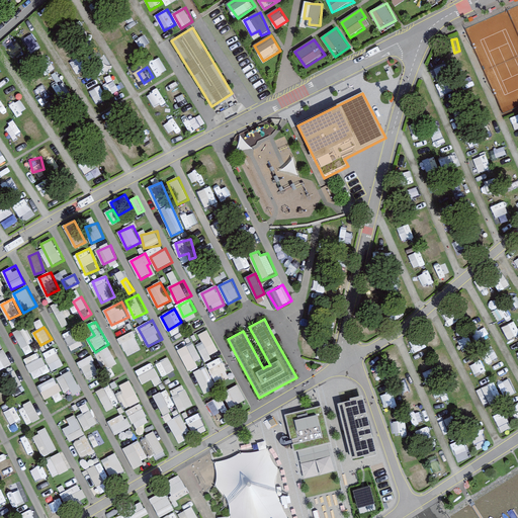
[(22,329),(15,332),(26,355),(33,351),(22,329)]
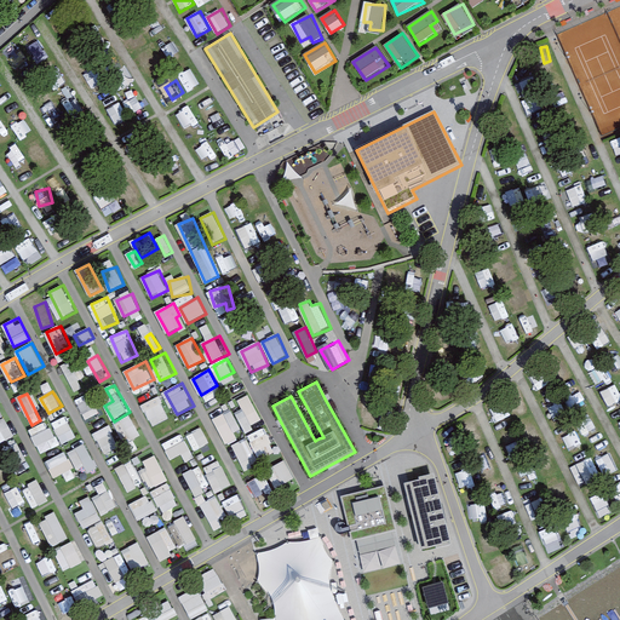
[(239,400),(244,411),(237,413),(245,430),(263,422),(251,395),(239,400)]
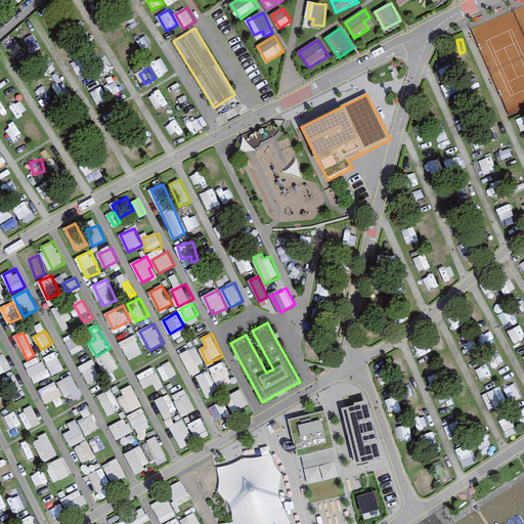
[(136,335),(121,342),(130,360),(145,353),(136,335)]
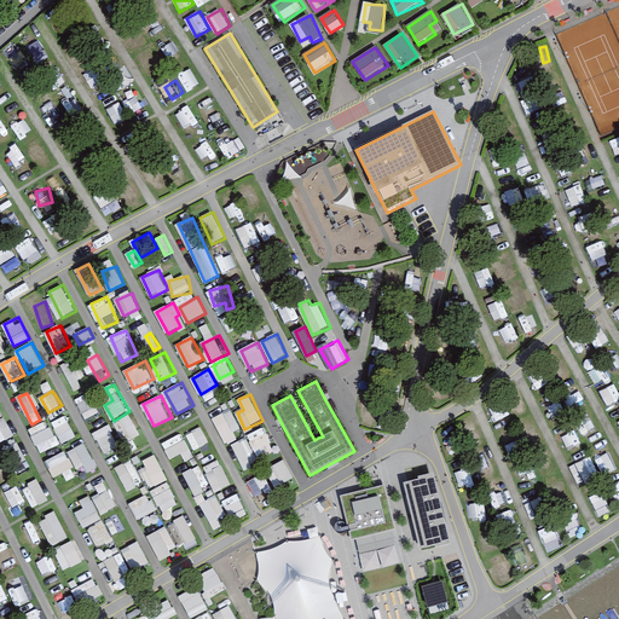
[(226,444),(237,439),(225,412),(214,417),(226,444)]
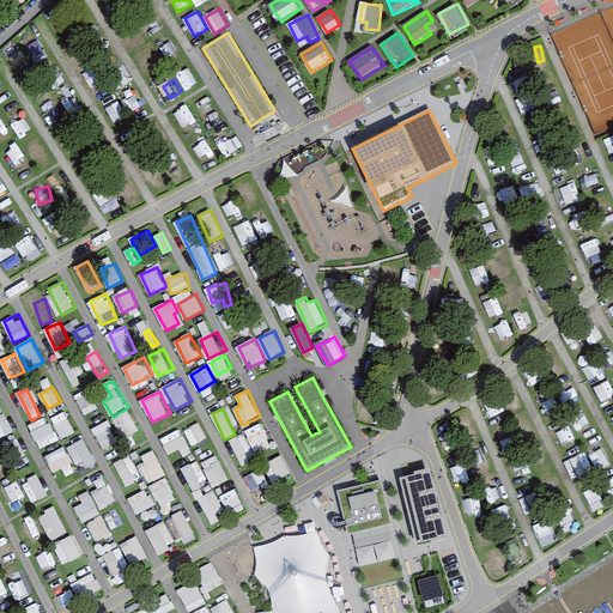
[(67,411),(53,418),(62,438),(77,432),(67,411)]
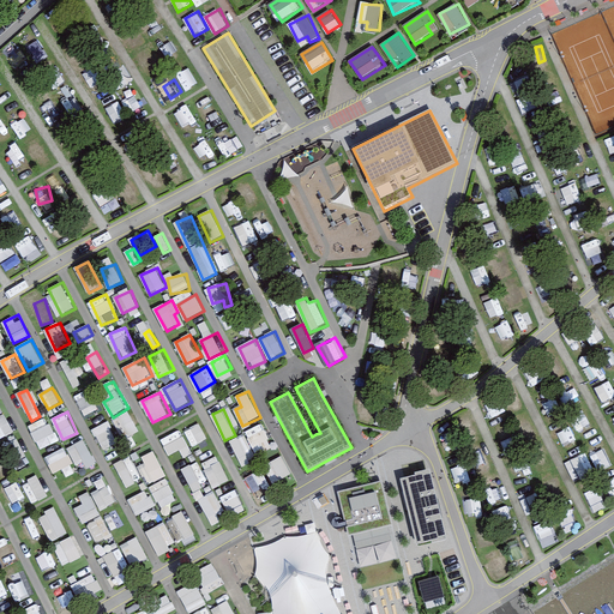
[(115,420),(127,439),(142,431),(130,411),(115,420)]
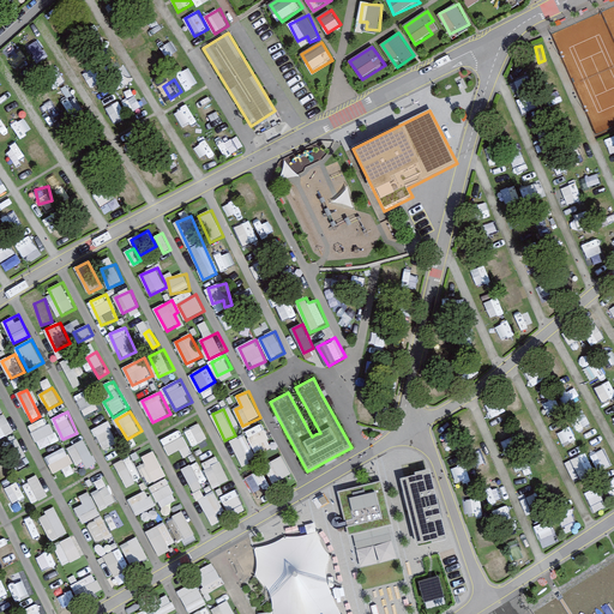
[(0,439),(16,433),(8,414),(0,416),(0,439)]
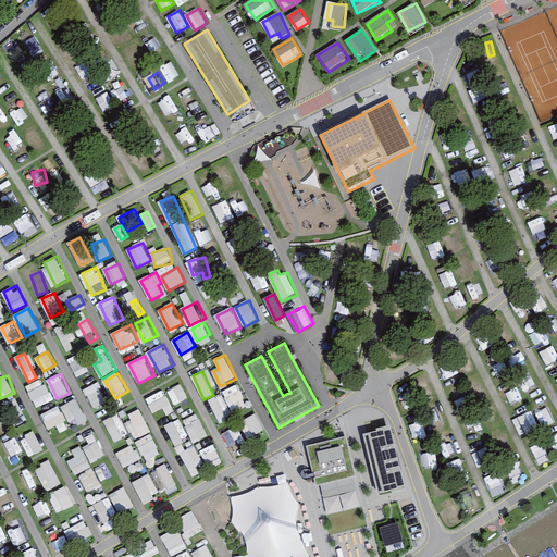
[(33,399),(49,395),(44,380),(28,385),(33,399)]
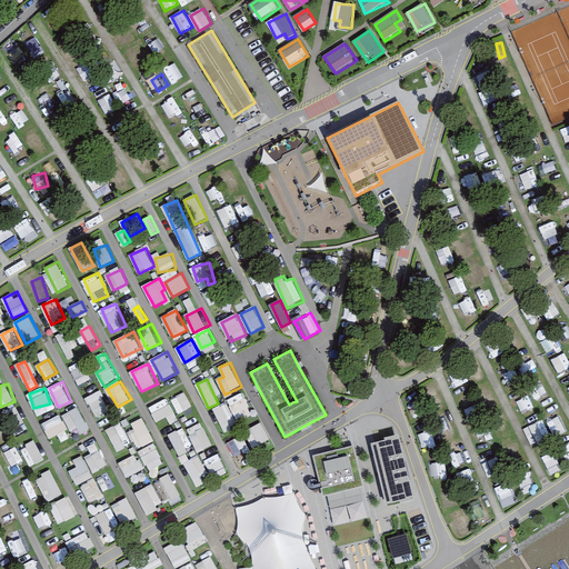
[(87,398),(98,417),(112,409),(101,390),(87,398)]
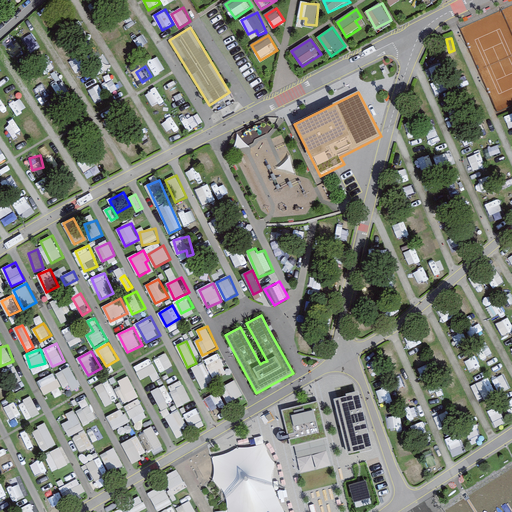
[(164,373),(175,365),(167,352),(155,360),(164,373)]
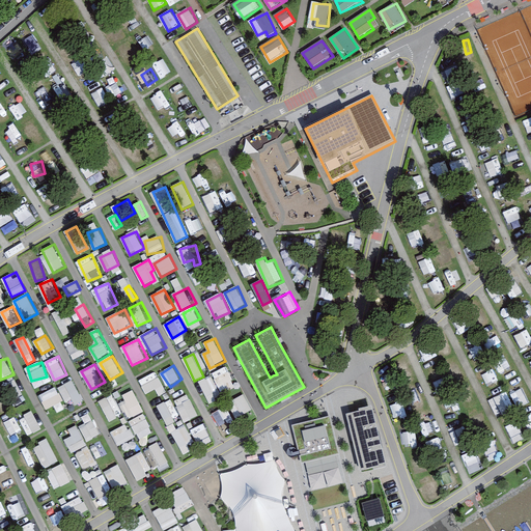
[(222,393),(236,386),(228,366),(213,372),(222,393)]
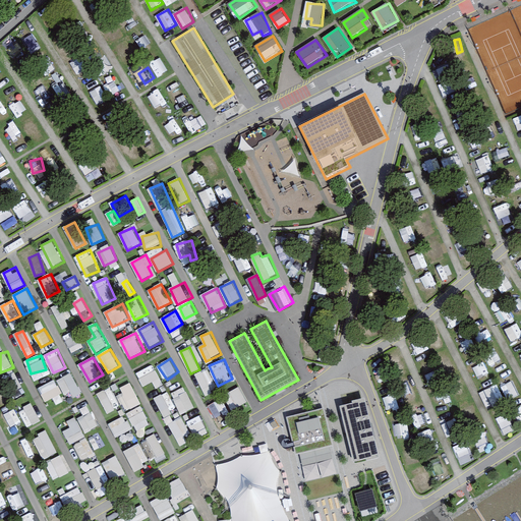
[(155,381),(158,388),(164,385),(155,364),(138,372),(145,386),(155,381)]
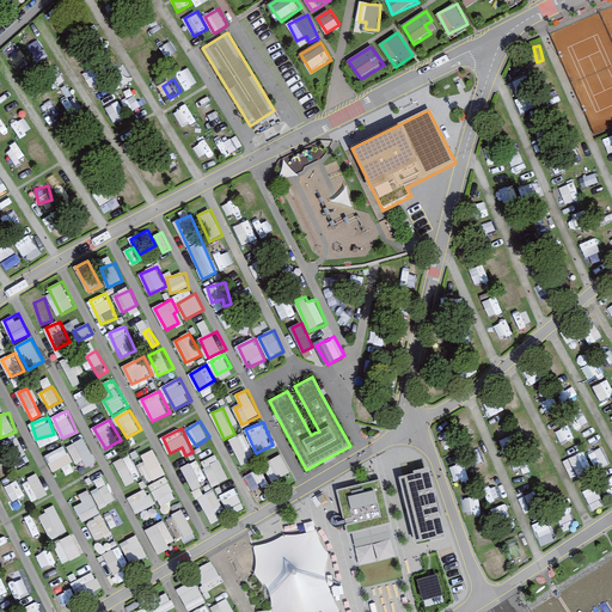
[(231,440),(244,465),(257,458),(244,433),(231,440)]
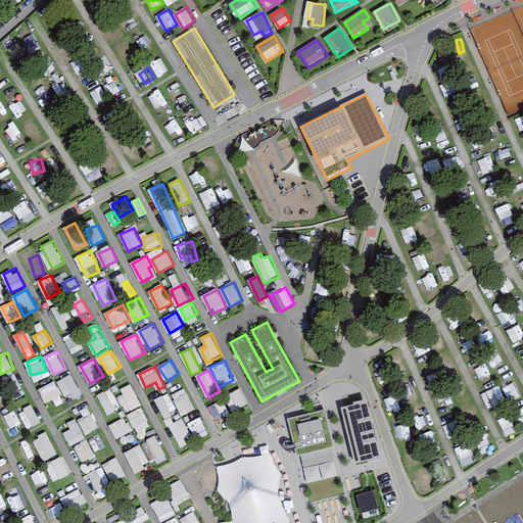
[(65,396),(73,393),(76,398),(84,395),(74,374),(58,381),(65,396)]
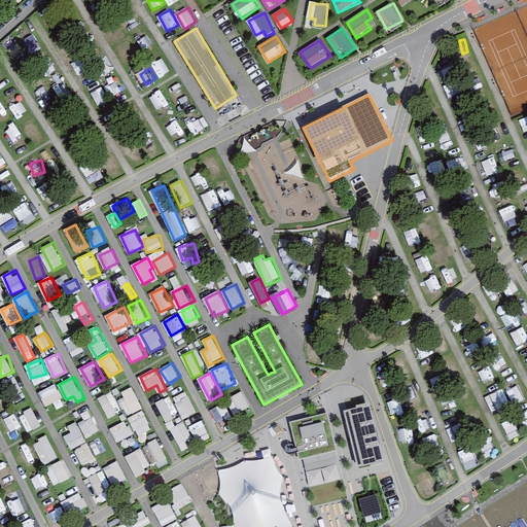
[(40,391),(46,407),(64,400),(58,385),(40,391)]
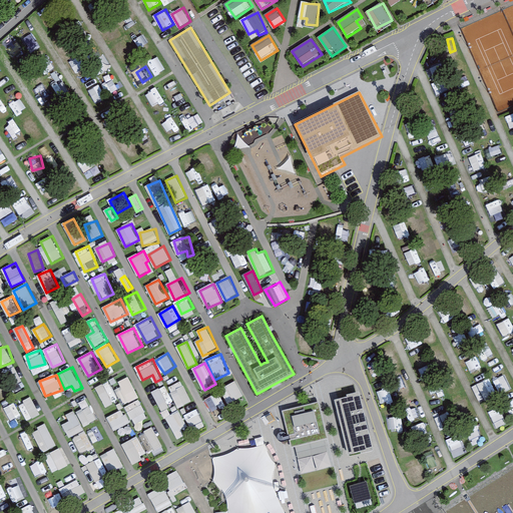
[(124,389),(118,392),(126,405),(140,397),(129,377),(120,382),(124,389)]
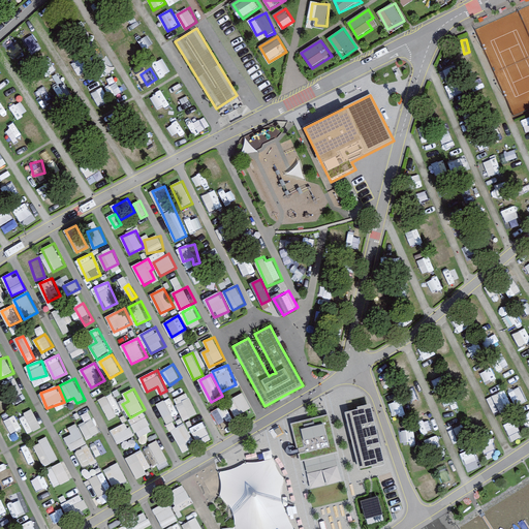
[(230,400),(240,416),(253,408),(244,393),(230,400)]
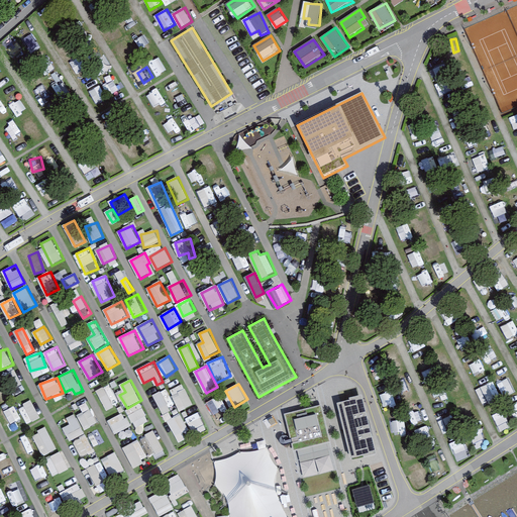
[(119,406),(110,385),(98,391),(107,411),(119,406)]
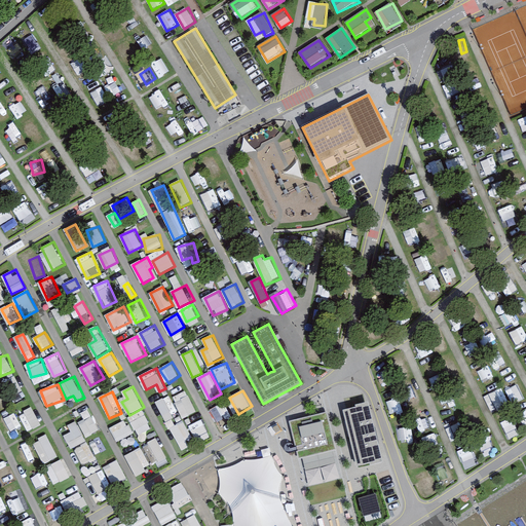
[(176,402),(184,418),(198,411),(189,395),(176,402)]
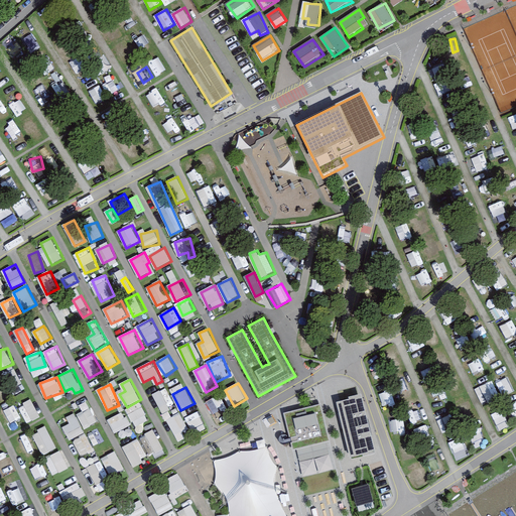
[(154,394),(163,414),(174,409),(165,389),(154,394)]
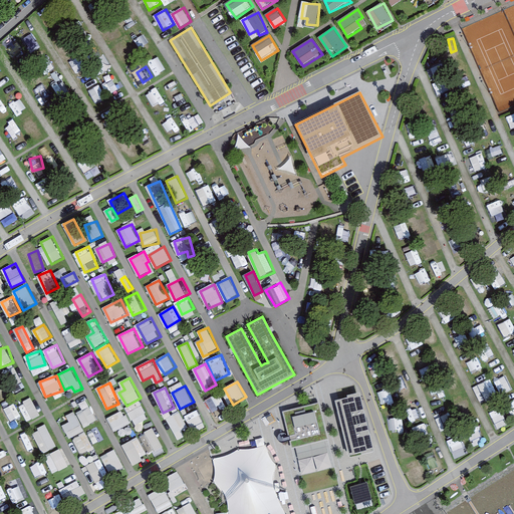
[(359,393),(346,396),(347,398),(334,401),(347,456),(366,451),(366,450),(372,448),(359,393)]
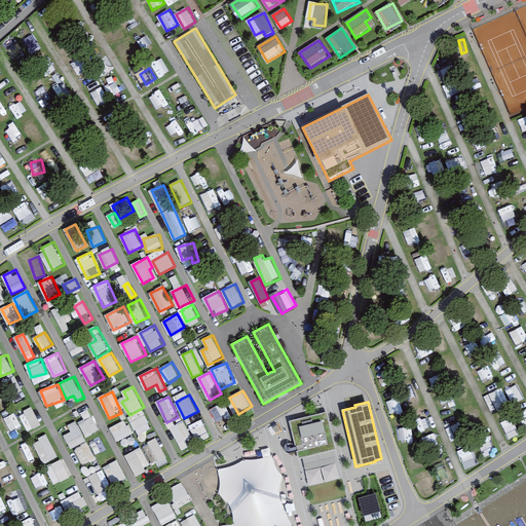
[(216,413),(223,425),(234,419),(226,406),(216,413)]
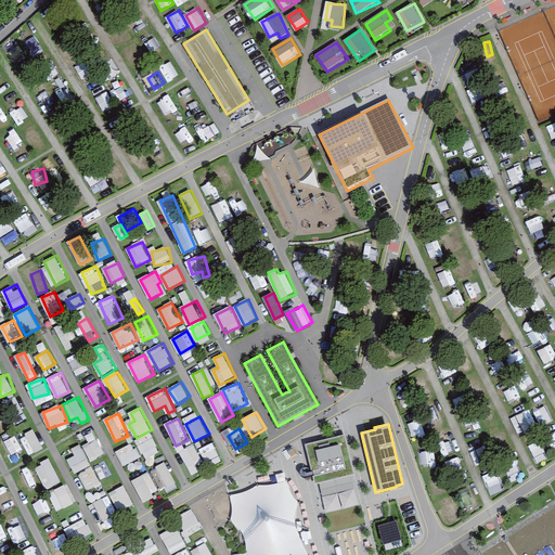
[(31,456),(46,449),(36,430),(22,438),(31,456)]
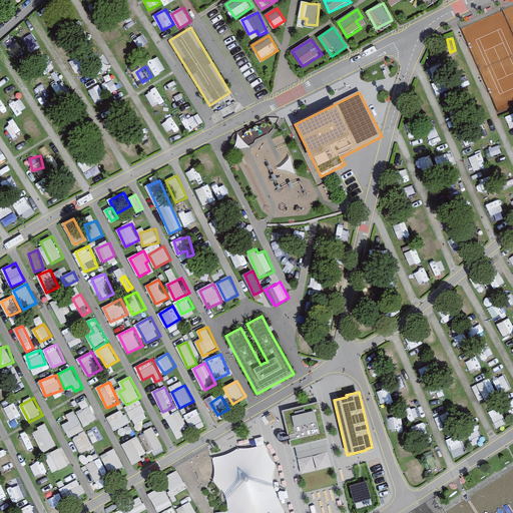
[(85,426),(98,419),(87,400),(81,404),(84,409),(77,412),(85,426)]
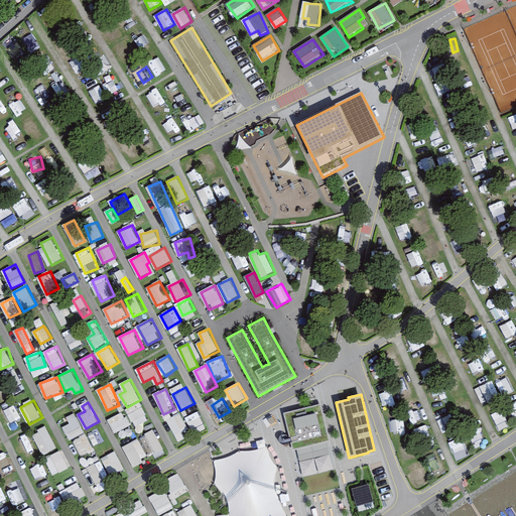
[(129,410),(137,426),(150,420),(142,404),(129,410)]
